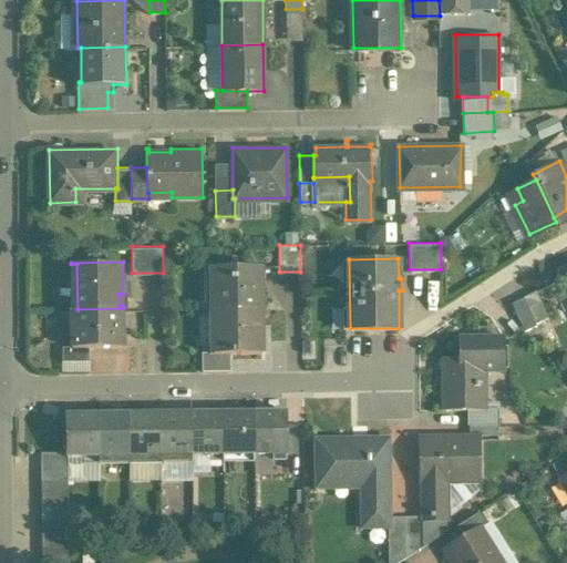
[(260,307),(260,265),(212,265),(212,267),(213,267),(213,284),(212,284),(212,307),(260,307)]
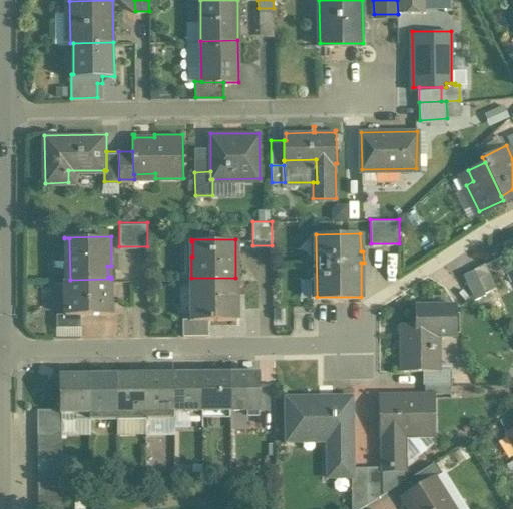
[(473,268),(463,273),(475,298),(486,293),(473,268)]
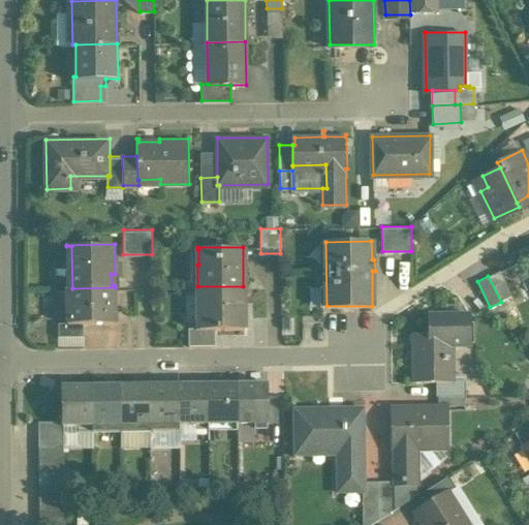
[(244,328),(243,286),(197,286),(197,287),(198,309),(203,309),(203,327),(203,328),(215,328),(244,328)]
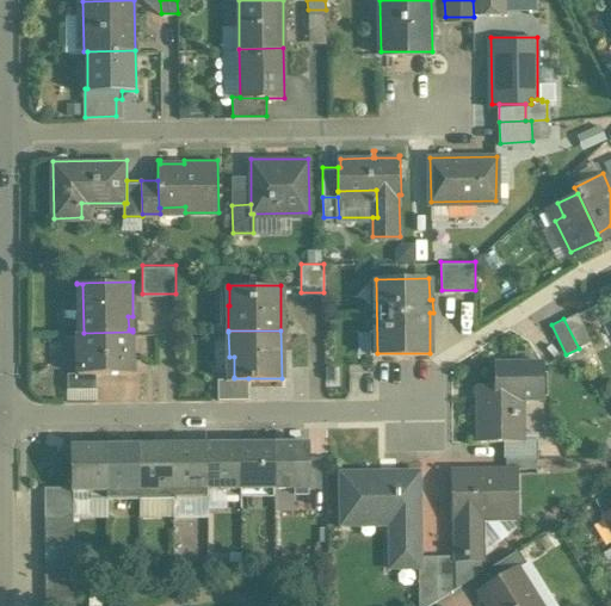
[(134,372),(133,332),(84,333),(84,372),(84,373),(97,372),(134,372)]
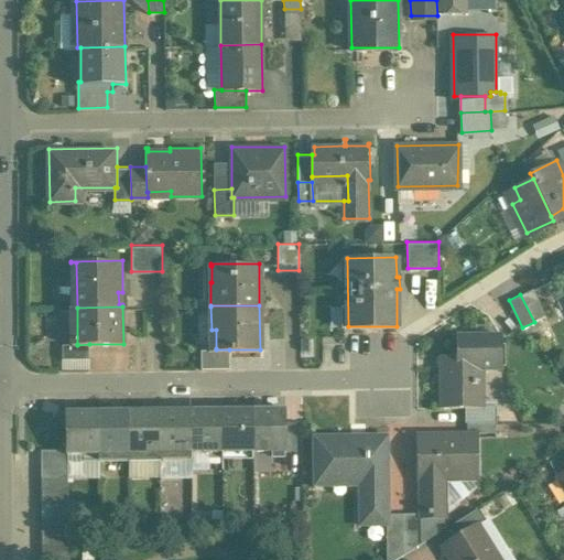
[(457,354),(438,354),(440,407),(465,406),(496,405),(496,404),(485,404),(485,397),(476,398),(475,365),(501,365),(500,333),(456,335),(457,354)]
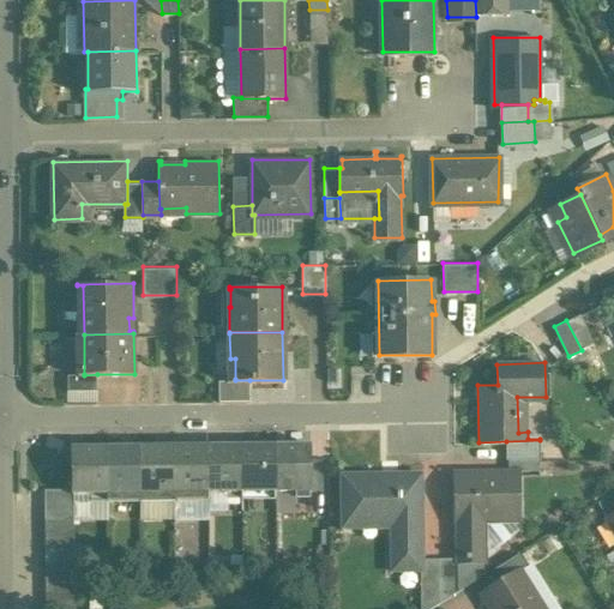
[(84,375),(84,374),(67,374),(68,390),(97,389),(97,374),(84,375)]
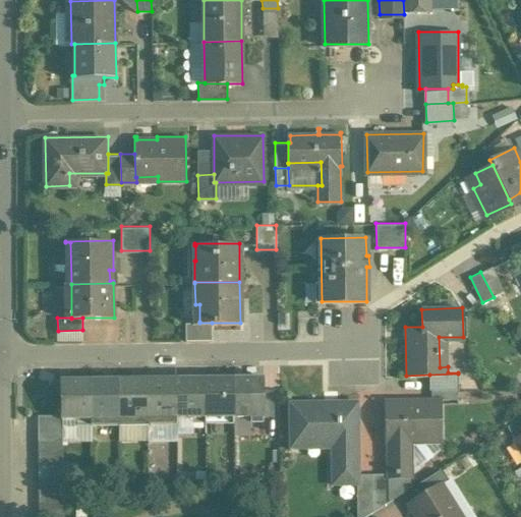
[(199,323),(199,322),(185,322),(185,339),(213,339),(212,323),(199,323)]
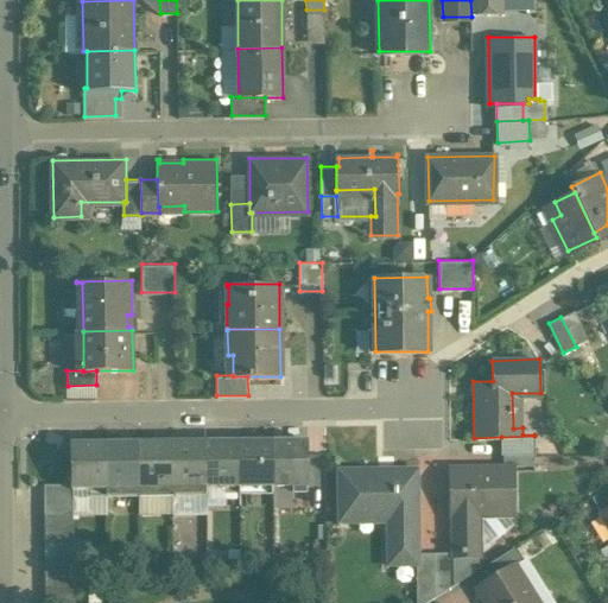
[(534,436),(501,437),(501,454),(534,452),(534,436)]
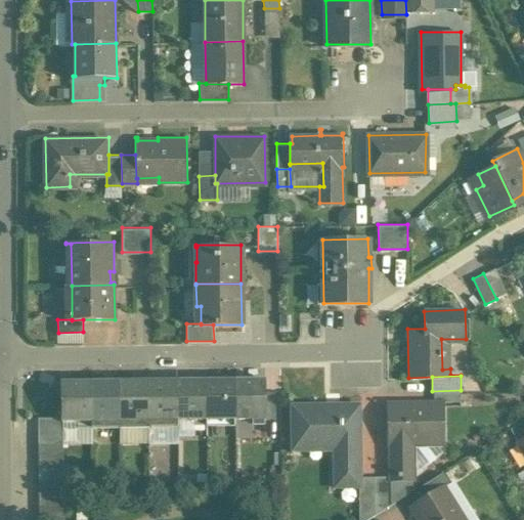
[(265,417),(265,377),(234,378),(234,418),(265,417)]
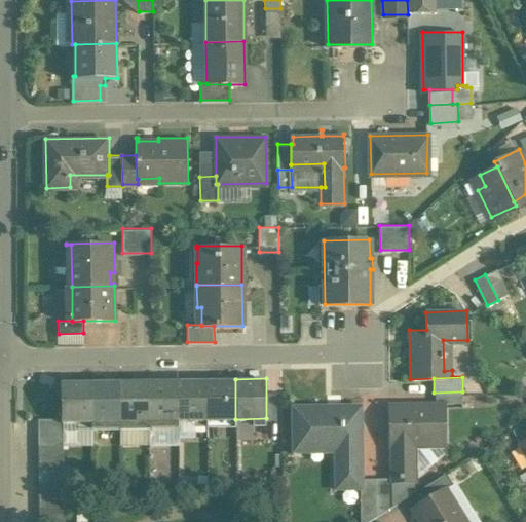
[(207,419),(207,379),(178,380),(178,419),(207,419)]
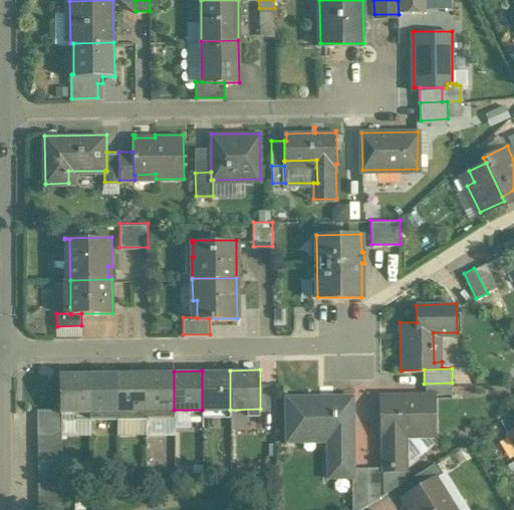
[(230,370),(202,370),(202,410),(230,410),(230,370)]
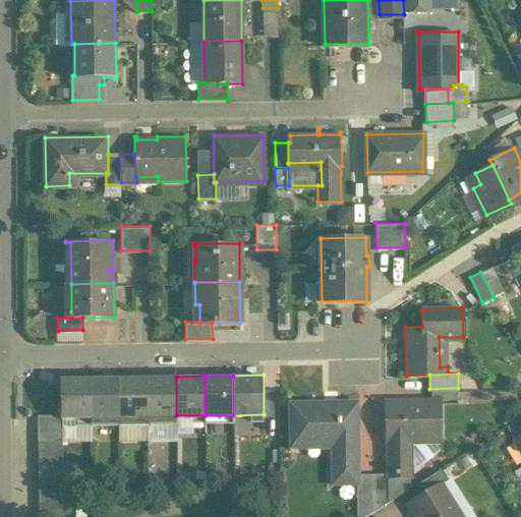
[(119,422),(119,377),(91,378),(91,417),(91,423),(119,422)]
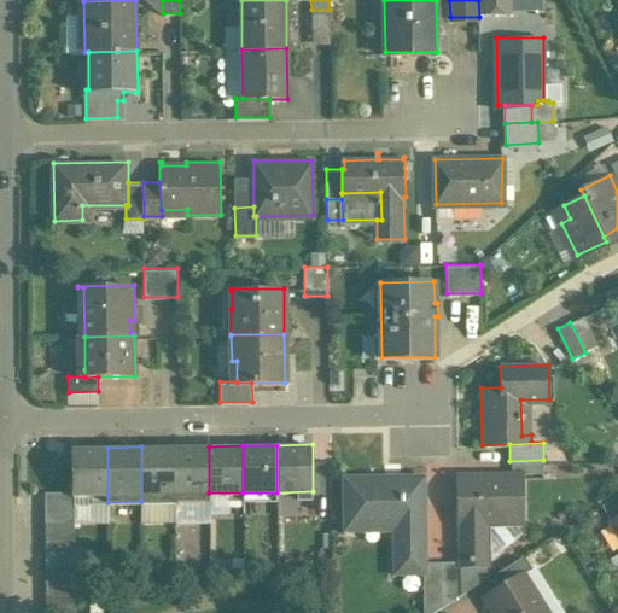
[(175,501),(175,447),(141,447),(141,501),(175,501)]
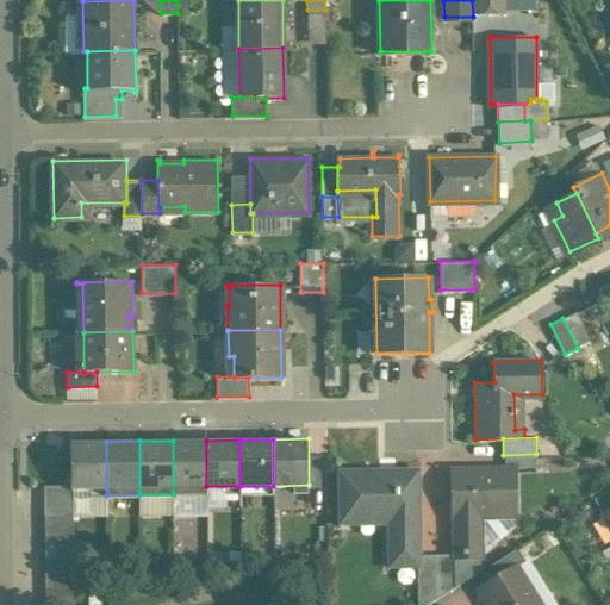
[(206,486),(206,441),(173,441),(173,494),(206,493),(206,486)]
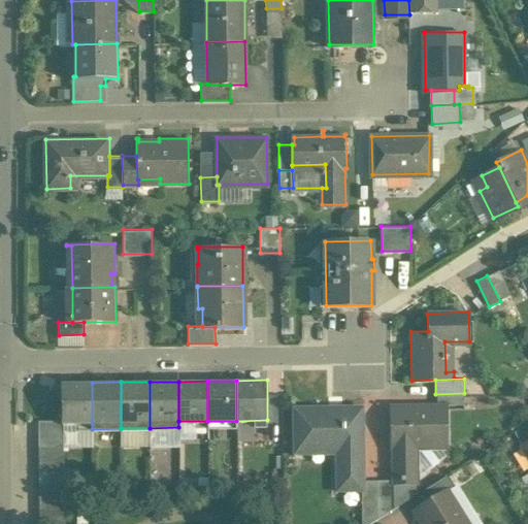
[(92,423),(92,383),(61,383),(62,420),(62,424),(63,424),(92,423)]
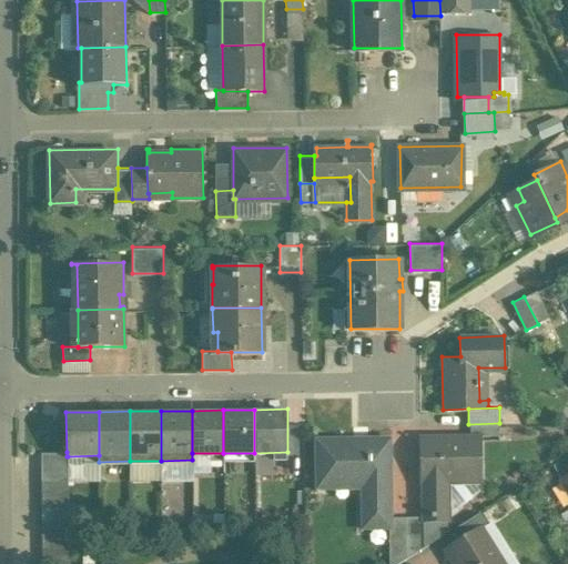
[(353,442),(353,436),(316,436),(316,487),(362,486),(362,525),(388,525),(391,525),(391,514),(389,435),(368,435),(368,442),(353,442)]
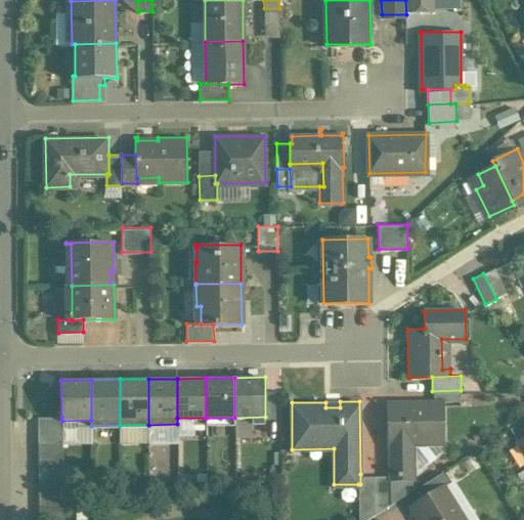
[(442,441),(442,401),(388,402),(389,473),(410,473),(410,441),(442,441)]
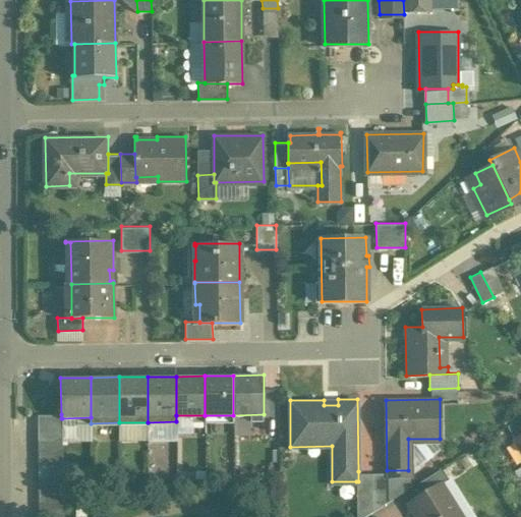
[(38,414),(38,426),(62,426),(62,418),(61,418),(61,414),(38,414)]
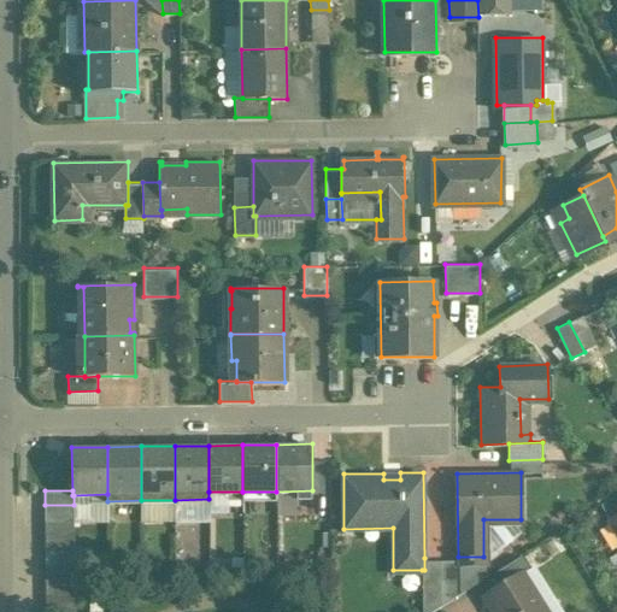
[(616,493),(600,504),(611,519),(612,518),(612,517),(616,513),(616,493)]
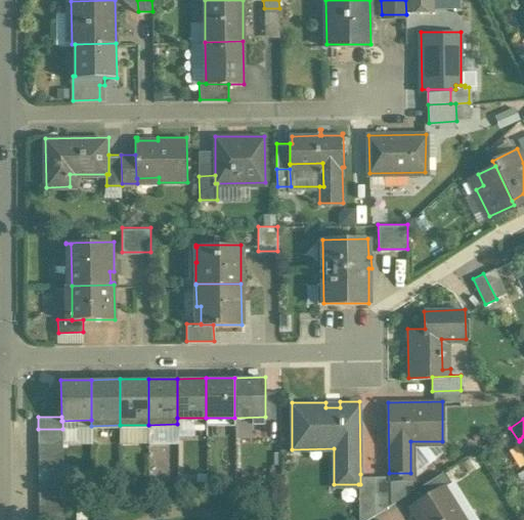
[(38,429),(39,442),(62,441),(62,429),(38,429)]
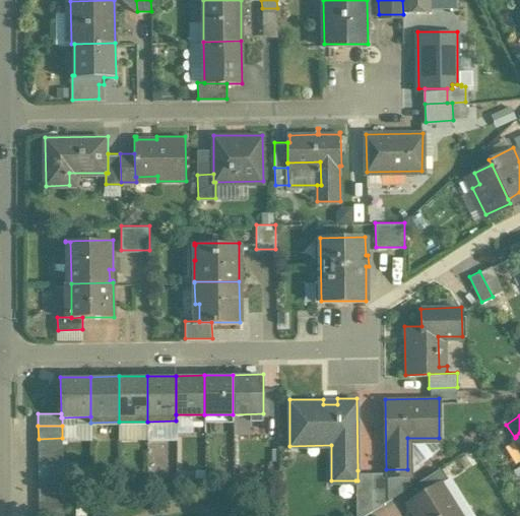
[(39,439),(39,451),(63,451),(62,438),(39,439)]
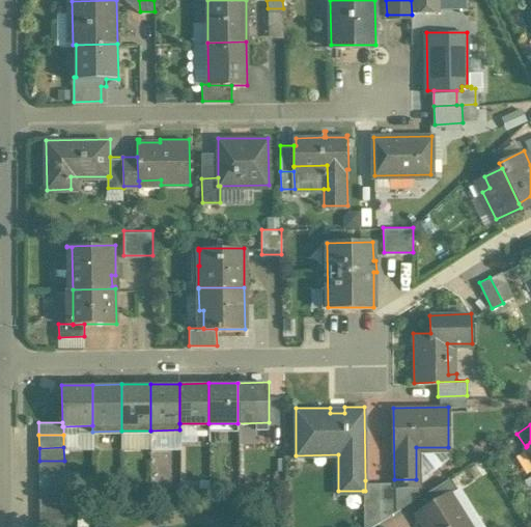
[(64,472),(64,461),(39,461),(39,473),(64,472)]
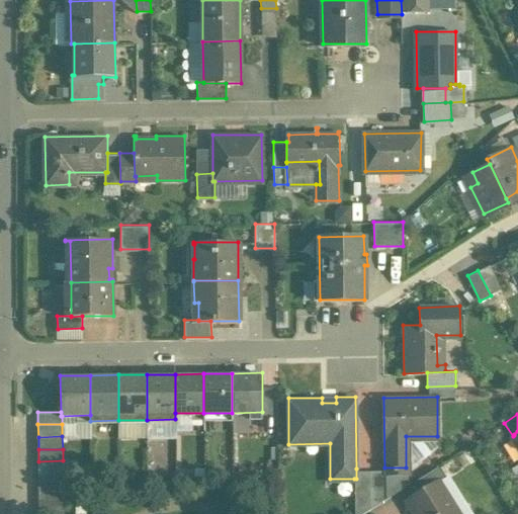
[(38,461),(38,474),(63,473),(63,460),(38,461)]
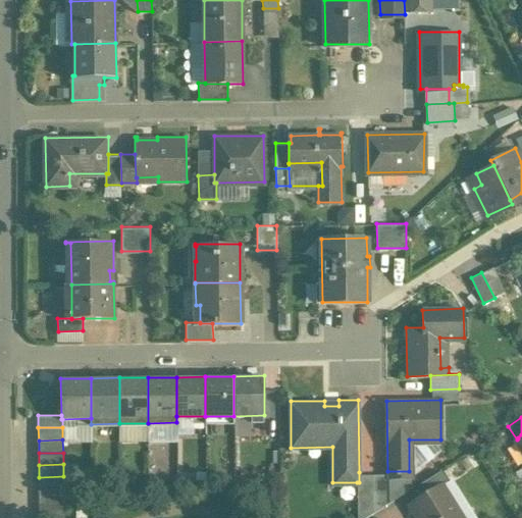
[(439,470),(419,482),(425,494),(439,484),(440,484),(447,480),(439,470)]
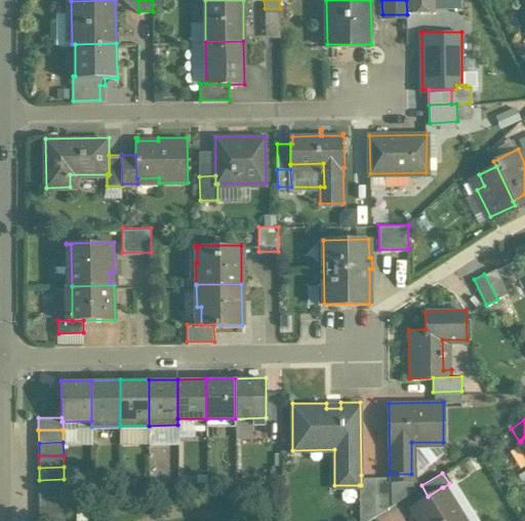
[(375,475),(361,475),(361,485),(359,485),(359,520),(364,520),(376,514),(375,475)]
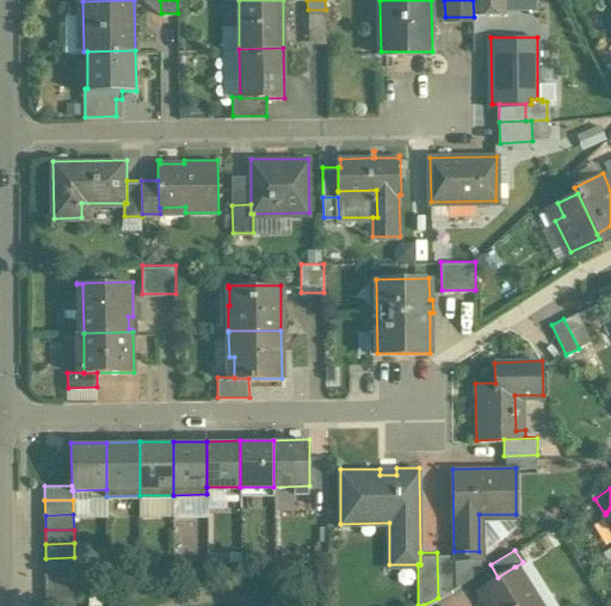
[(74,572),(74,557),(45,558),(45,573),(74,572)]
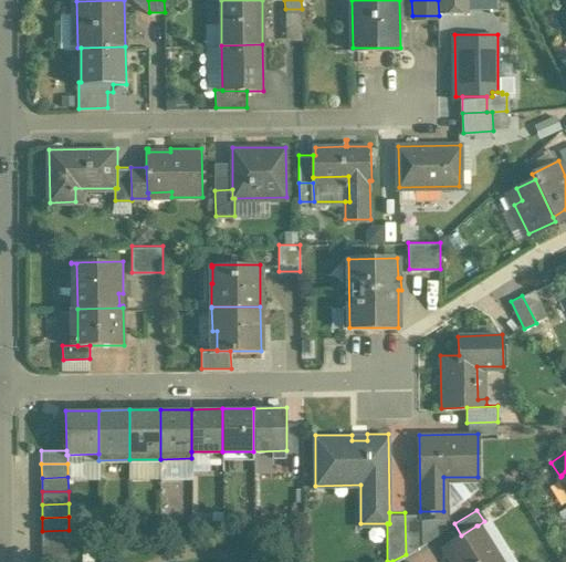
[(499,561),(478,526),(477,526),(461,536),(446,545),(456,561),(499,561)]
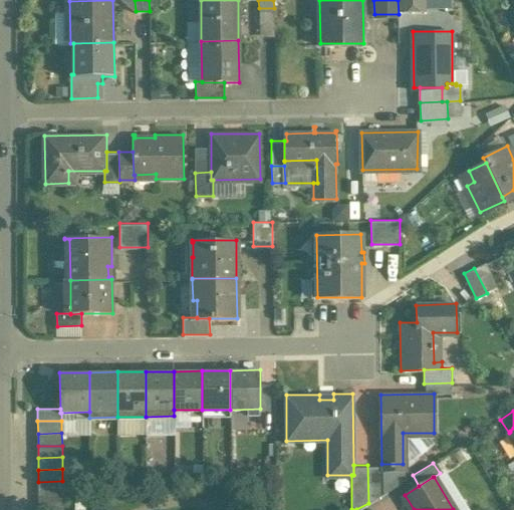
[(62,493),(62,481),(38,482),(38,493),(62,493)]
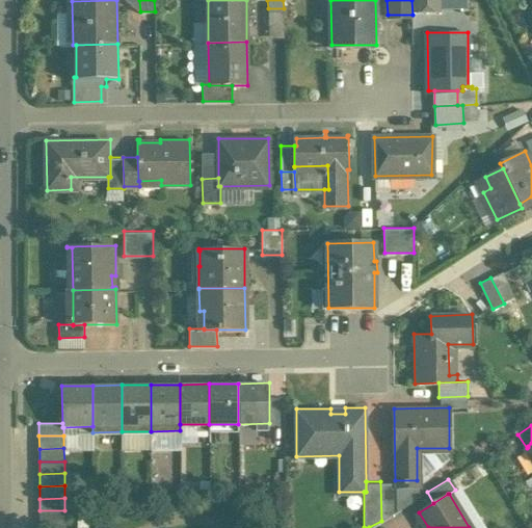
[(64,523),(64,510),(40,510),(40,524),(64,523)]
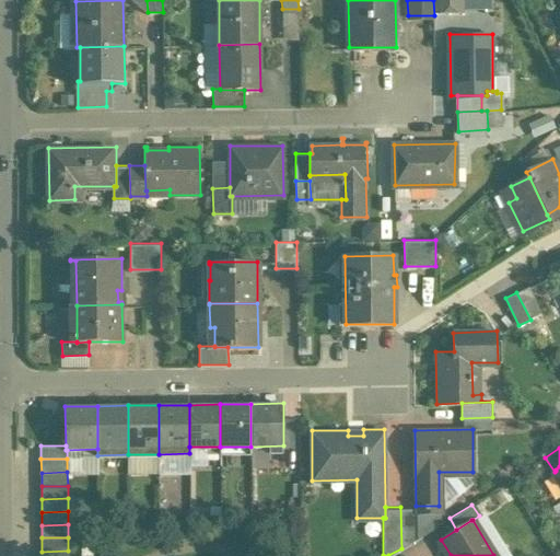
[(81,537),(81,555),(92,555),(92,537),(81,537)]
